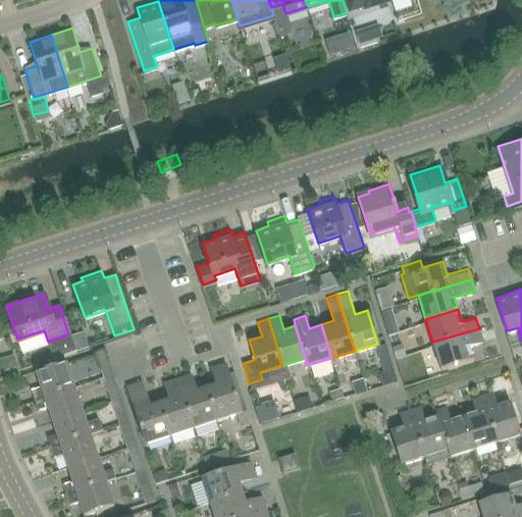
[(482,339),(479,328),(432,342),(439,367),(472,357),(468,343),(482,339)]
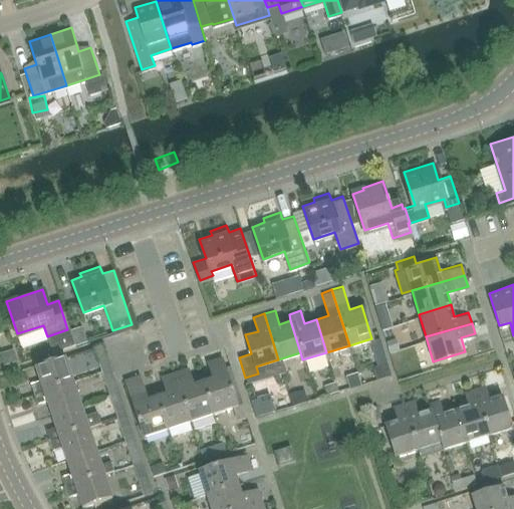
[(102,369),(111,367),(103,342),(94,345),(102,369)]
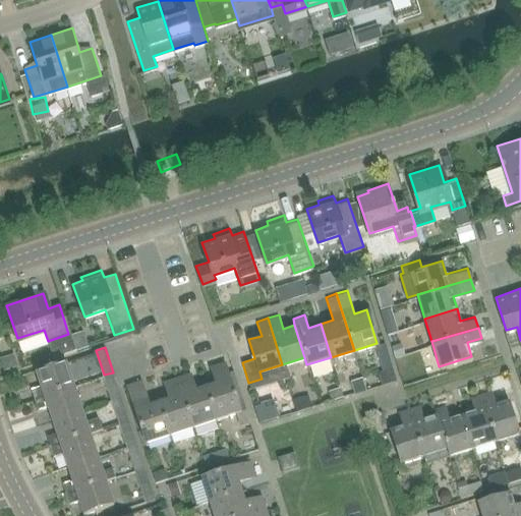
[(34,399),(73,386),(65,361),(36,370),(41,385),(30,389),(34,399)]
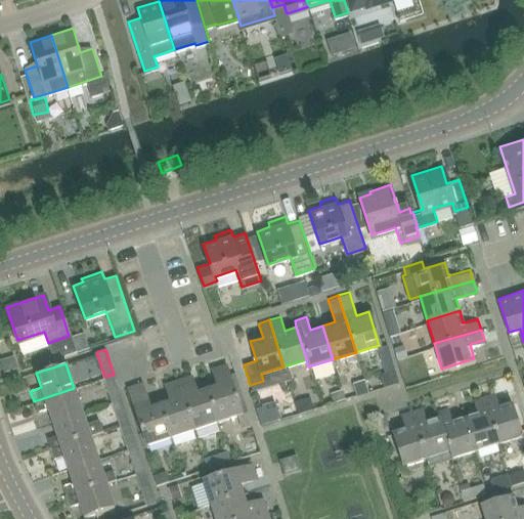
[(207,388),(218,421),(242,414),(225,363),(213,368),(218,384),(207,388)]
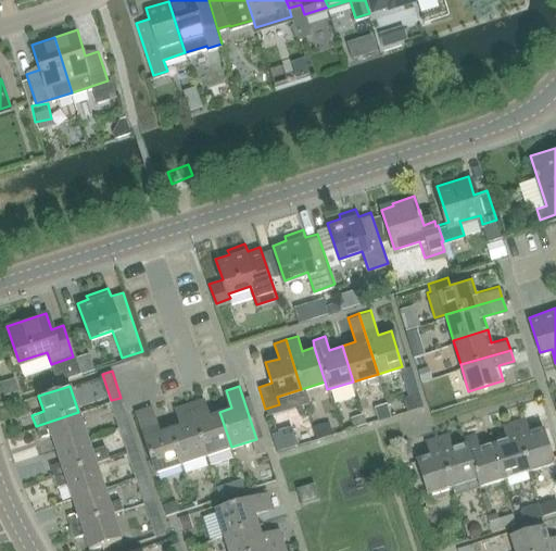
[(129,424),(121,398),(111,400),(119,427),(129,424)]
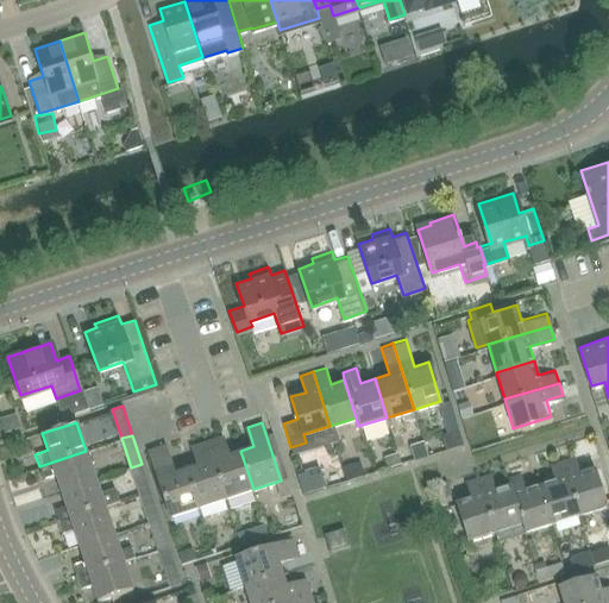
[(253,489),(240,451),(230,454),(223,435),(207,440),(225,498),(253,489)]
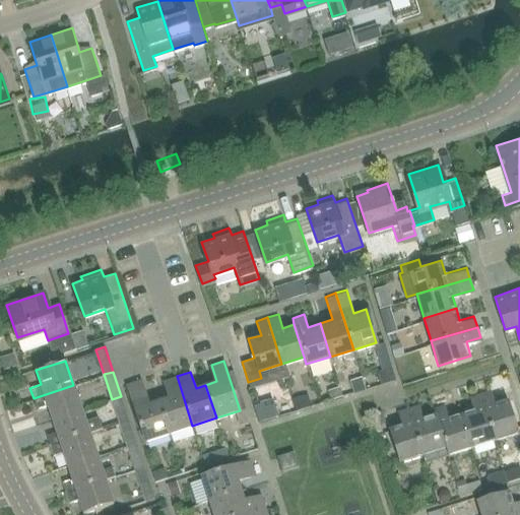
[(192,426),(177,376),(165,380),(170,396),(158,400),(169,433),(192,426)]
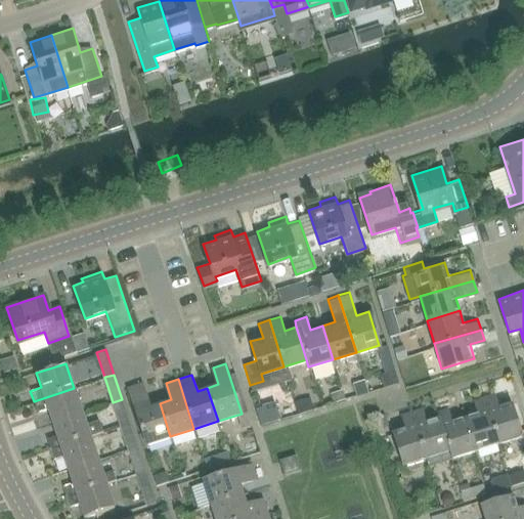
[(146,443),(170,436),(160,403),(149,406),(141,381),(128,386),(146,443)]
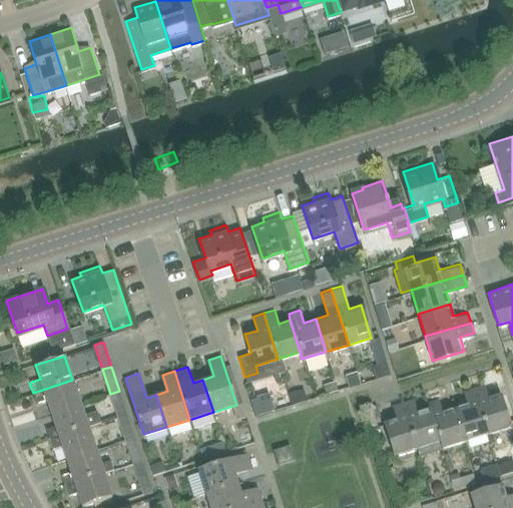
[(72,380),(33,393),(36,403),(47,399),(51,413),(80,403),(72,380)]
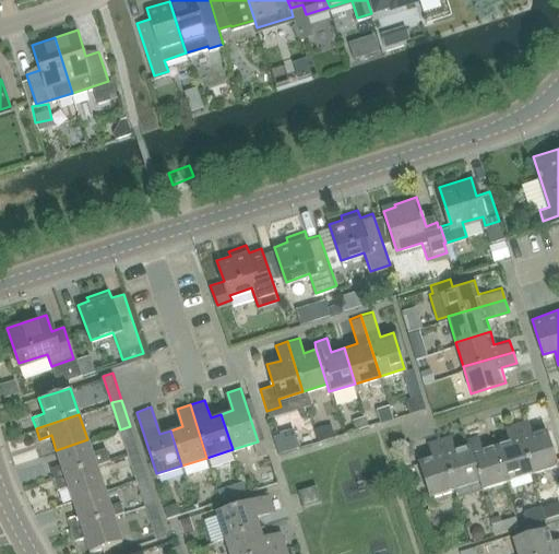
[(515,421),(532,471),(556,463),(545,427),(532,432),(526,417),(515,421)]
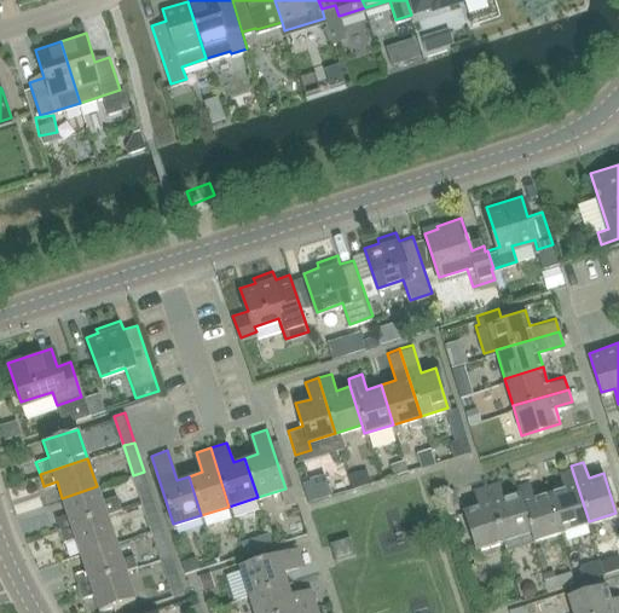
[(563,485),(549,490),(562,530),(589,521),(571,466),(559,470),(563,485)]
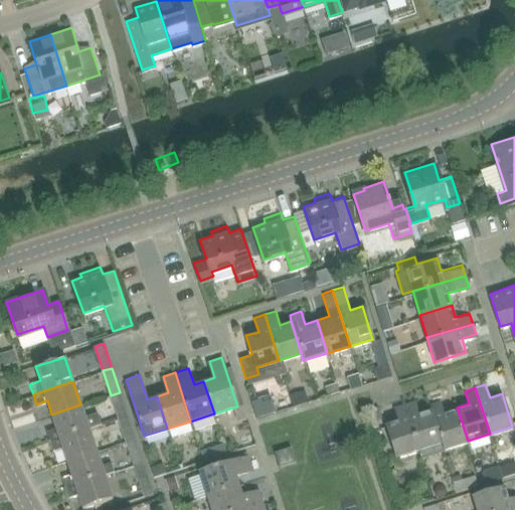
[(441,441),(431,409),(418,413),(414,399),(403,402),(418,449),(441,441)]
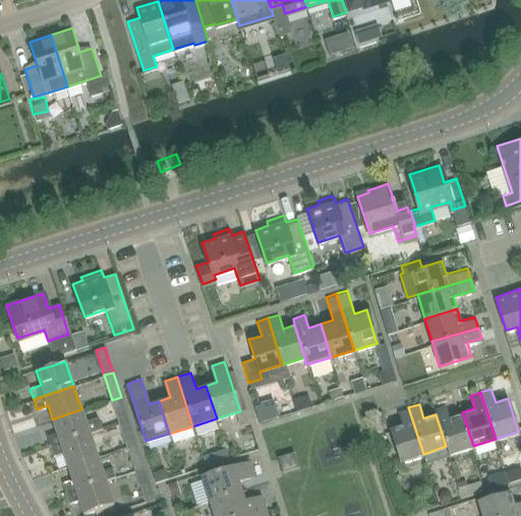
[(449,454),(473,446),(462,412),(450,416),(445,404),(433,407),(436,414),(446,446),(449,454)]
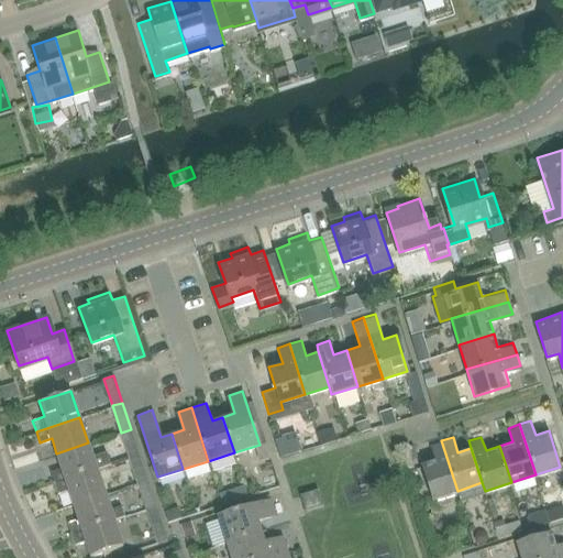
[(293,438),(277,442),(280,455),(296,450),(293,438)]
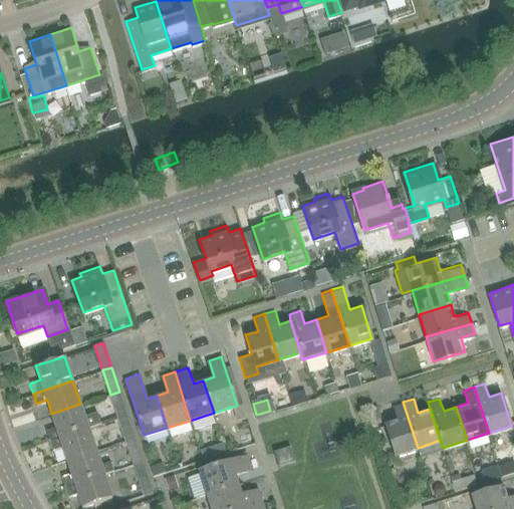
[(395,455),(418,448),(403,402),(392,406),(397,419),(384,423),(395,455)]
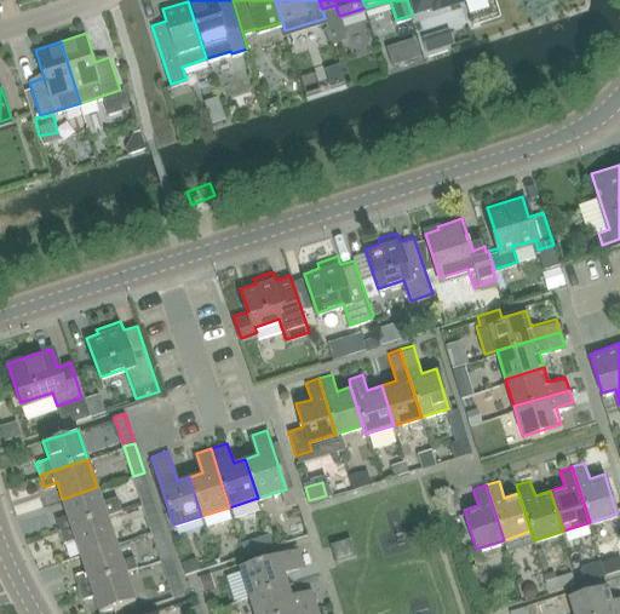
[(101,499),(97,487),(62,499),(68,515),(55,520),(59,532),(107,516),(105,512),(121,508),(116,494),(101,499)]
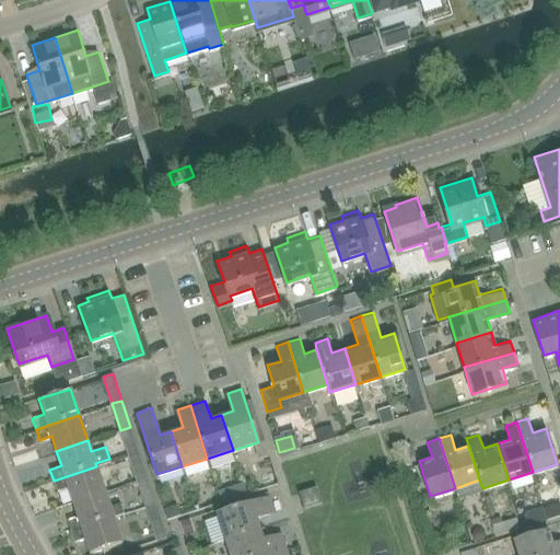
[(138,481),(147,478),(139,452),(129,455),(138,481)]
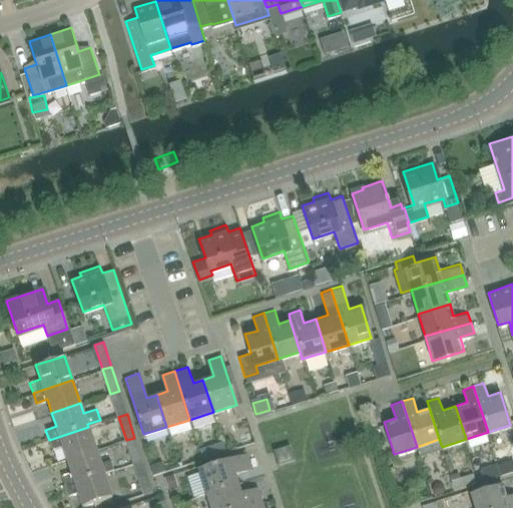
[(88,427),(49,440),(52,450),(62,446),(67,459),(95,450),(88,427)]
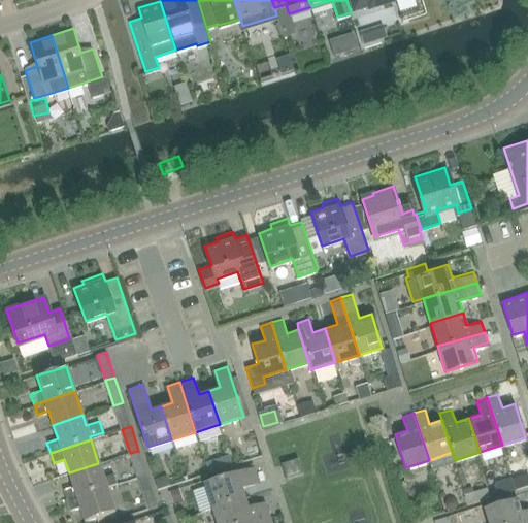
[(146,475),(138,451),(130,453),(137,478),(146,475)]
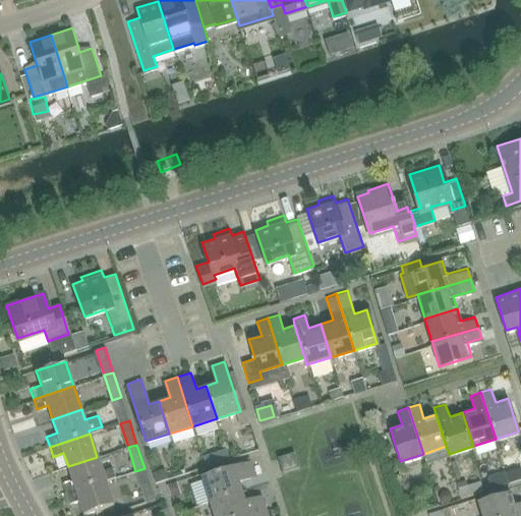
[(282,471),(298,466),(293,450),(277,456),(282,471)]
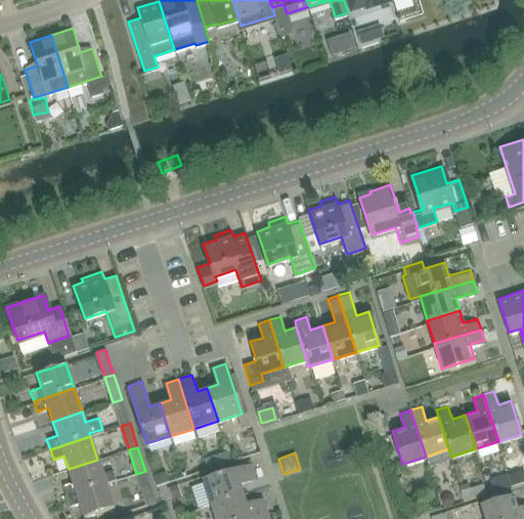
[(62,486),(67,496),(105,483),(104,482),(117,478),(114,469),(101,472),(97,460),(69,469),(73,482),(62,486)]
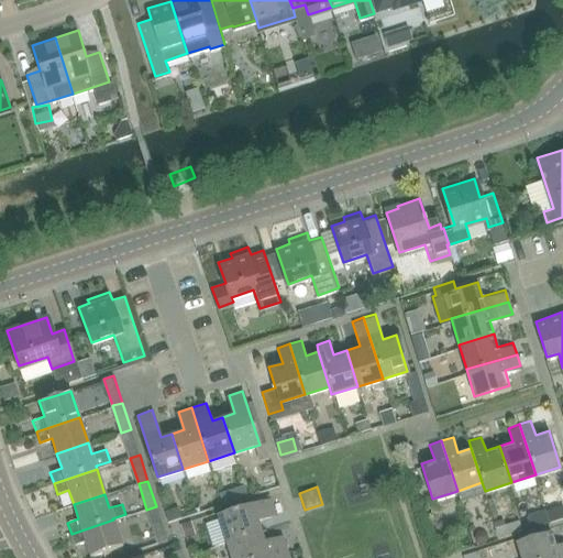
[(224,543),(262,531),(258,521),(275,515),(271,500),(216,516),(224,543)]
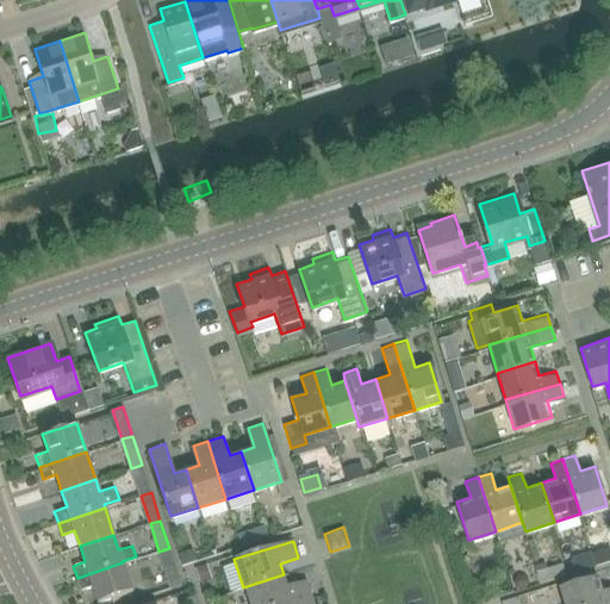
[(169,548),(159,552),(170,585),(181,581),(169,548)]
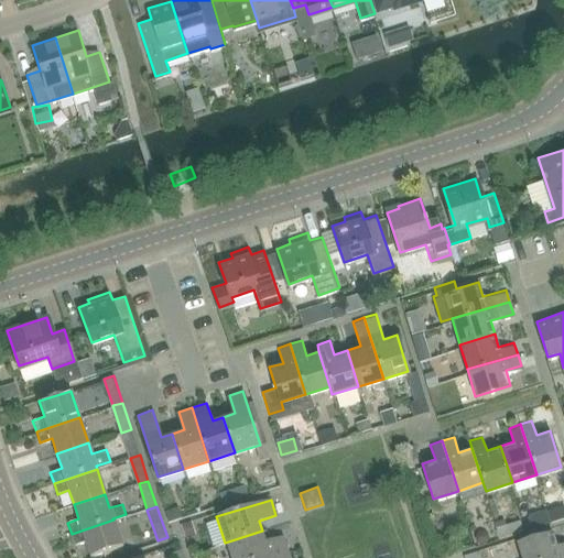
[(122,545),(114,520),(72,534),(75,545),(86,542),(90,556),(122,545)]
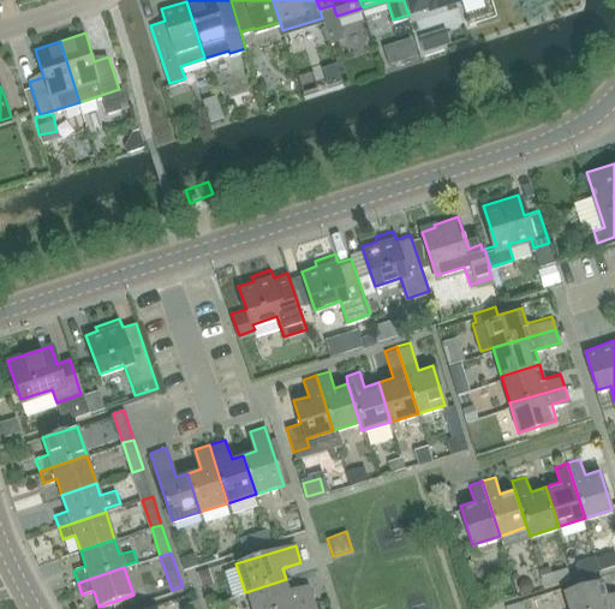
[(290,592),(286,579),(245,592),(250,608),(288,608),(314,601),(309,586),(290,592)]
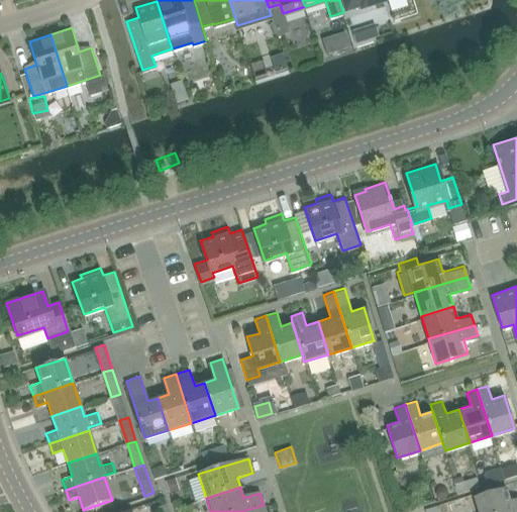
[(478,511),(505,511),(516,508),(516,496),(510,499),(506,487),(474,497),(478,511)]
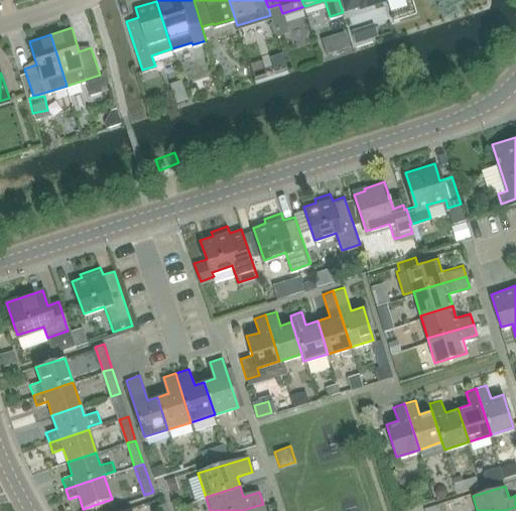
[(159,510),(169,510),(166,501),(157,504),(159,510)]
